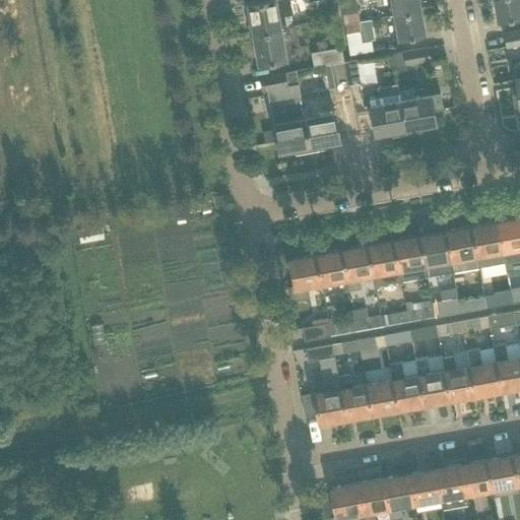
[(293,14),(289,0),(263,0),(247,3),(247,4),(248,4),(253,34),(294,26),(291,14),(293,14)]
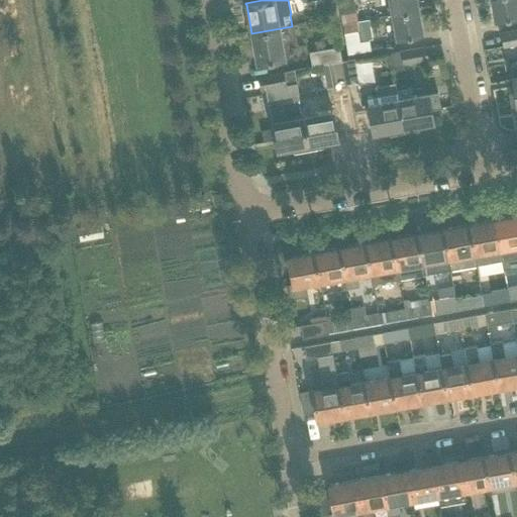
[(419,10),(416,0),(389,0),(392,14),(419,10)]
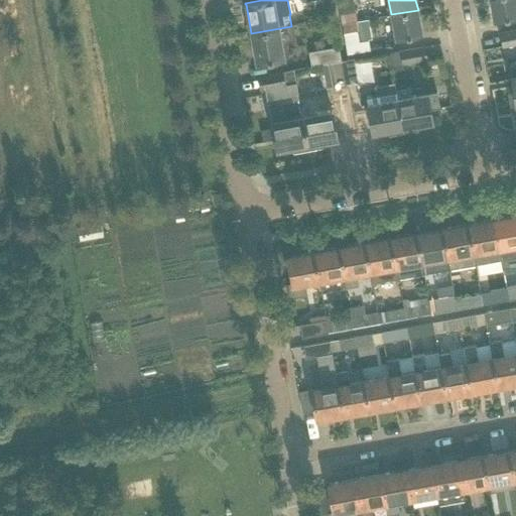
[(515,16),(515,0),(489,0),(494,21),(515,16)]
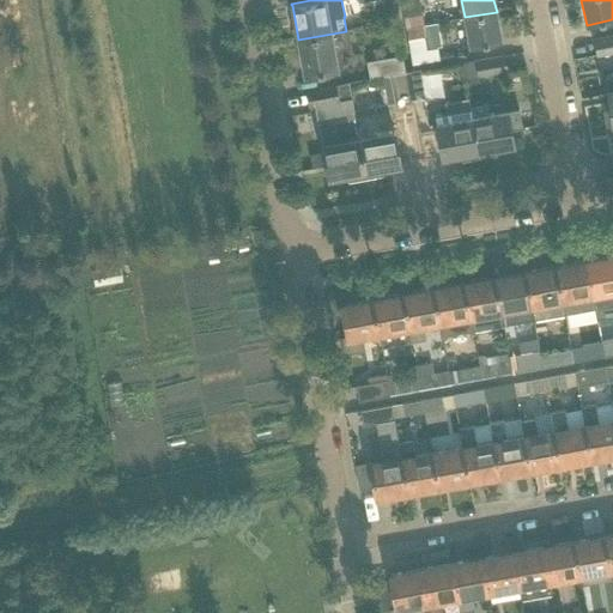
[(424,25),(422,12),(404,16),(406,28),(424,25)]
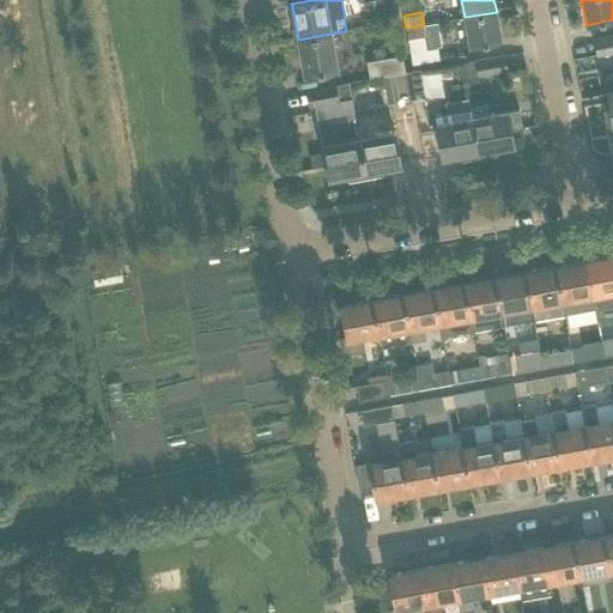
[(502,41),(497,12),(465,17),(469,47),(502,41)]
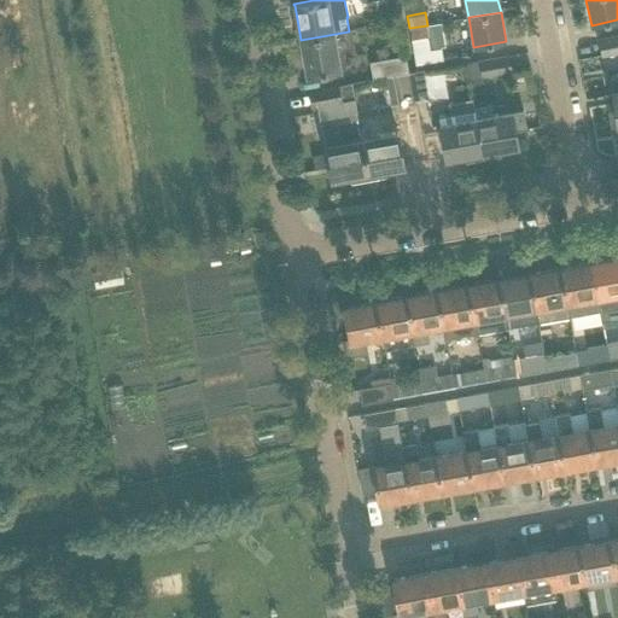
[(430,38),(427,25),(409,28),(412,41),(430,38)]
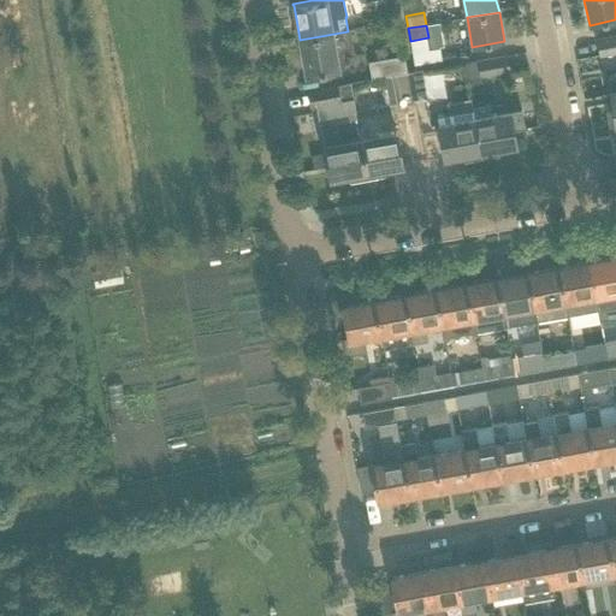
[(333,34),(300,40),(306,75),(304,75),(306,76),(329,71),(341,70),(345,69),(343,54),(345,49),(353,48),(349,30),(348,31),(333,34)]
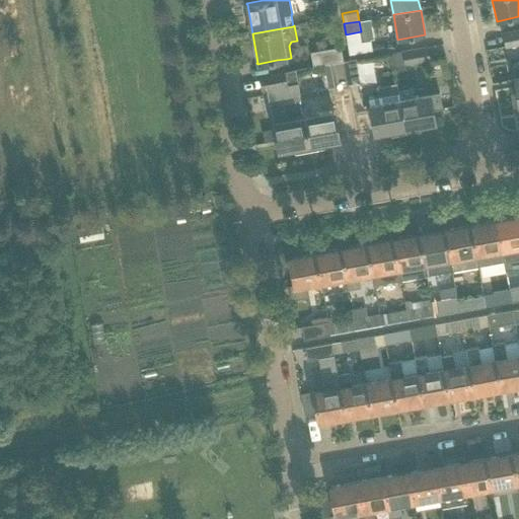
[(518,29),(505,32),(507,45),(518,43),(518,29)]
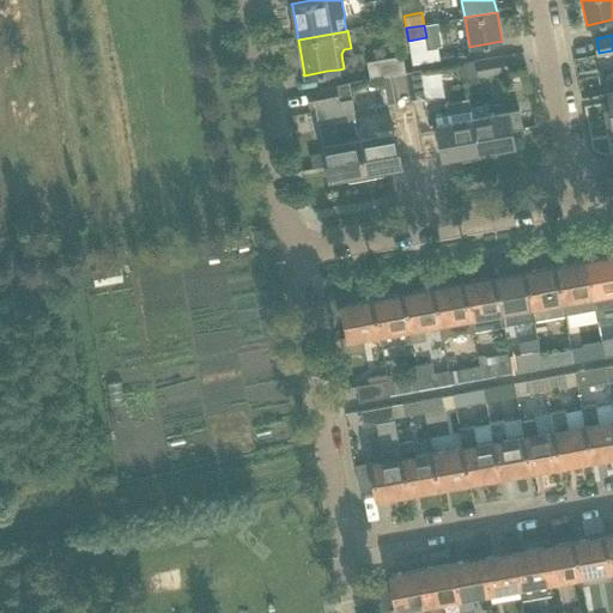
[(370,79),(383,77),(406,73),(402,55),(366,61),(370,79)]
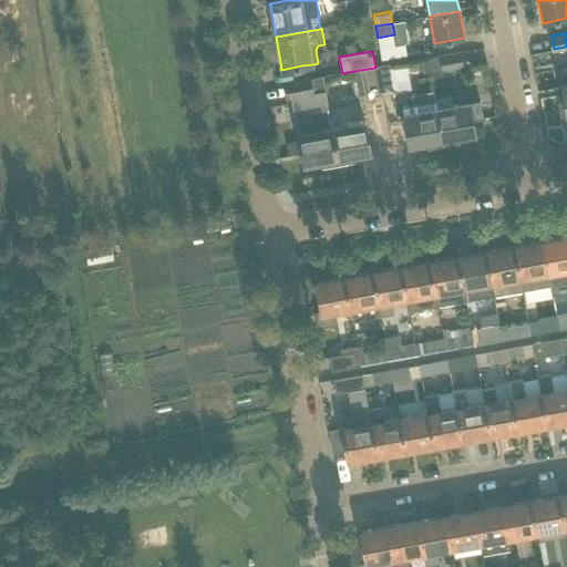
[(470,66),(466,52),(439,58),(442,71),(470,66)]
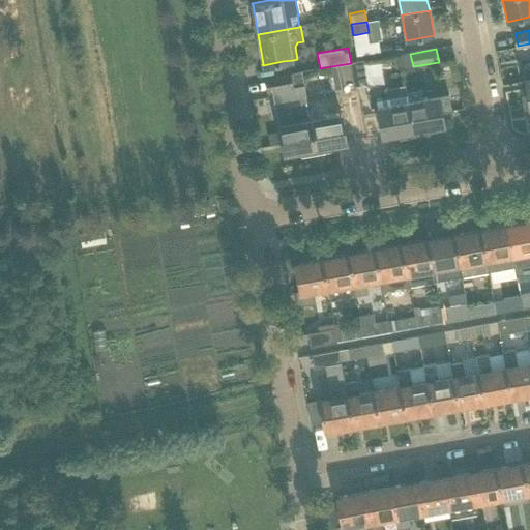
[(351,64),(355,89),(369,87),(364,62),(351,64)]
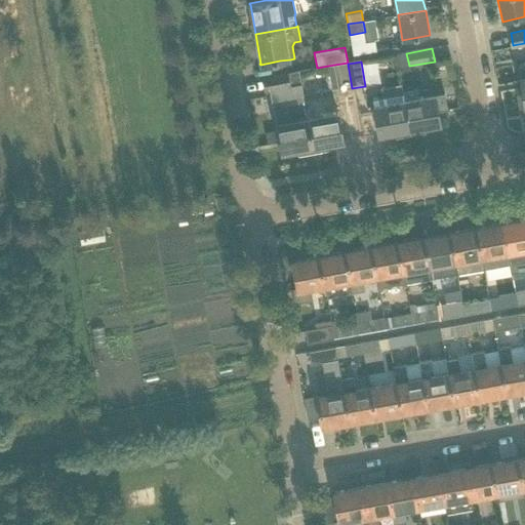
[(352,88),(348,64),(348,63),(328,66),(332,89),(338,88),(339,90),(352,88)]
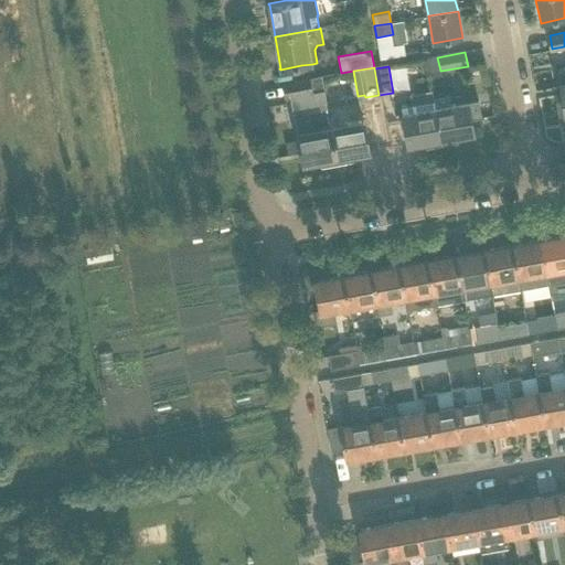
[(321,78),(283,85),(285,99),(291,97),(324,92),(321,78)]
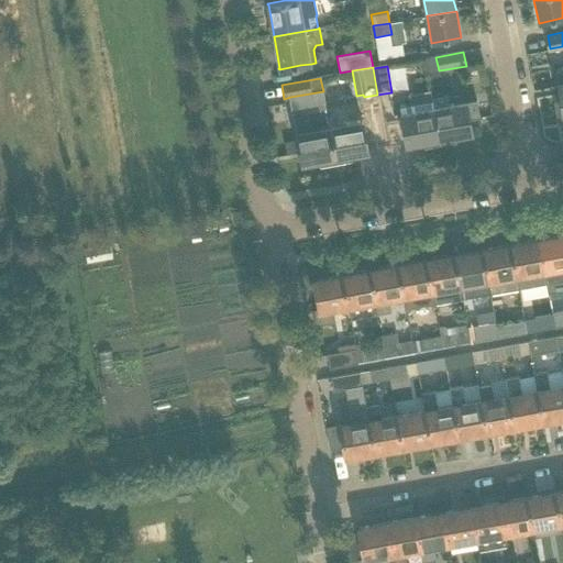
[(323,91),(290,97),(302,165),(335,158),(327,109),(323,91)]
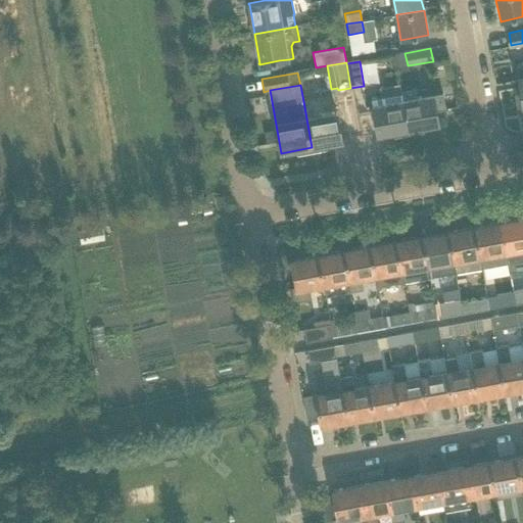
[(408,130),(402,100),(399,85),(380,89),(381,97),(371,99),(378,136),(408,130)]
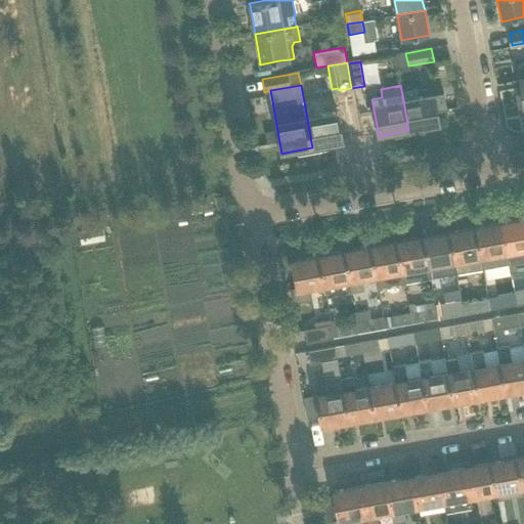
[(444,93),(434,95),(403,100),(408,130),(439,125),(437,111),(446,110),(444,93)]
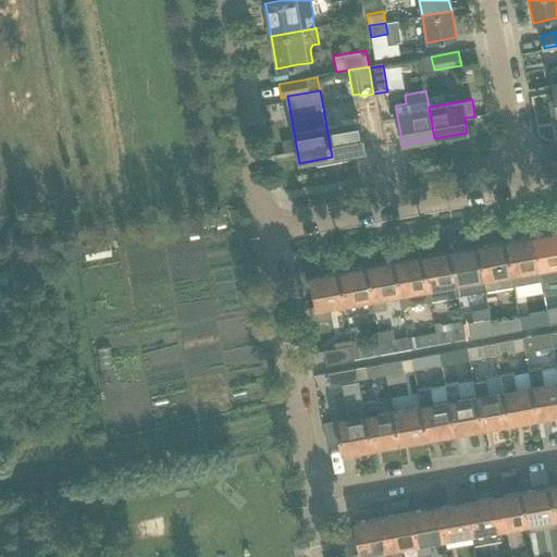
[(364,151),(360,130),(358,120),(357,120),(355,111),(343,113),(342,104),(323,108),(332,157),(364,151)]
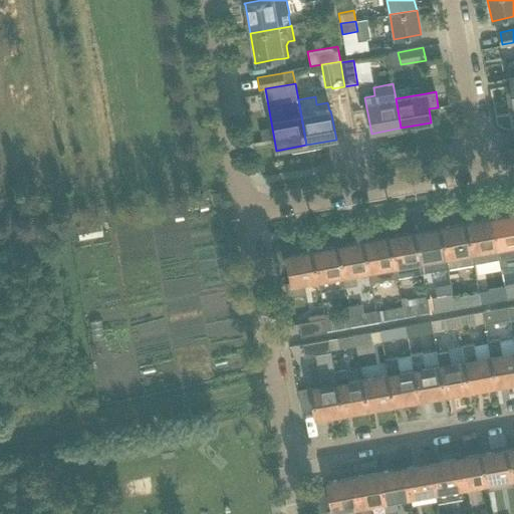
[(513,213),(491,218),(496,245),(497,245),(499,259),(513,255),(513,213)]
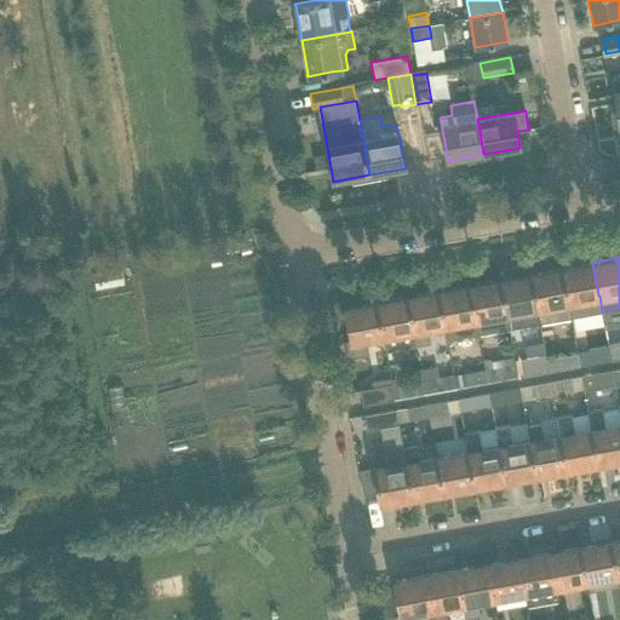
[(598,296),(592,263),(562,268),(570,317),(602,313),(600,296),(598,296)]
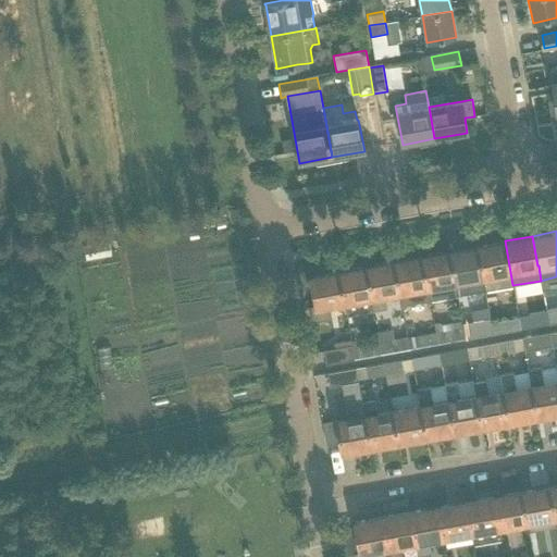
[(512,285),(505,240),(477,246),(485,291),(512,285)]
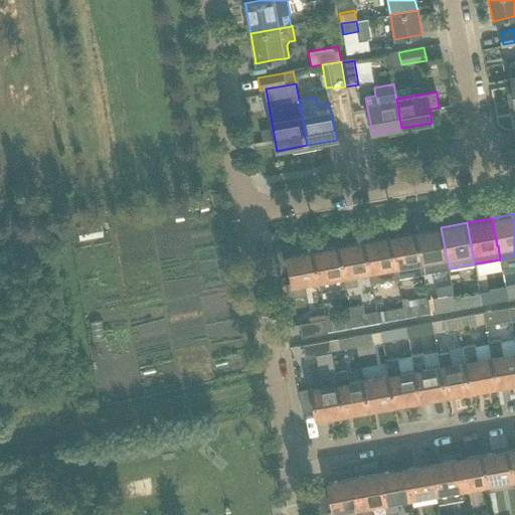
[(449,269),(441,227),(415,231),(422,274),(449,269)]
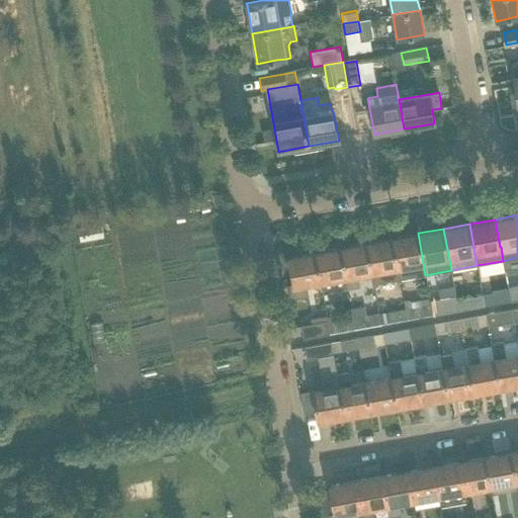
[(425,275),(418,233),(392,238),(400,279),(425,275)]
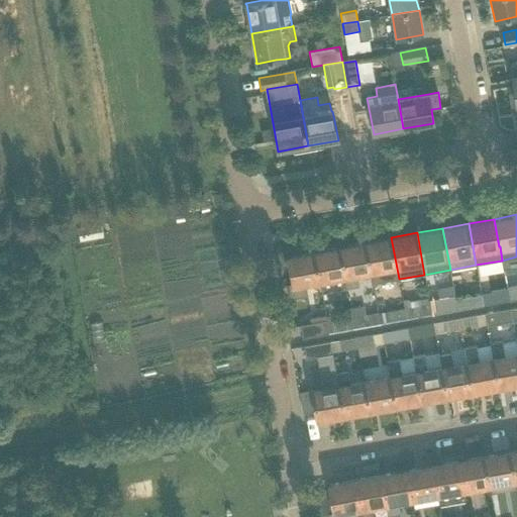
[(399,279),(391,237),(366,242),(371,270),(373,284),(399,279)]
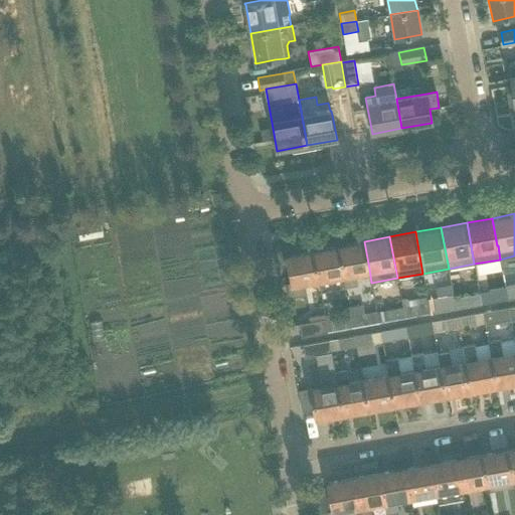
[(369,269),(364,241),(338,245),(343,273),(346,288),(358,285),(355,271),(369,269)]
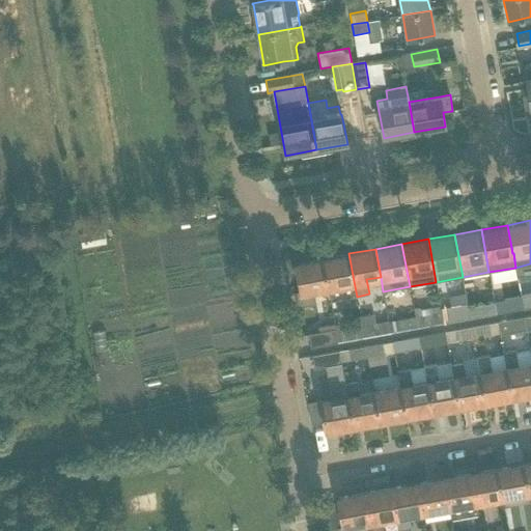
[(354,281),(348,253),(323,258),(328,286),(330,301),(357,297),(354,281)]
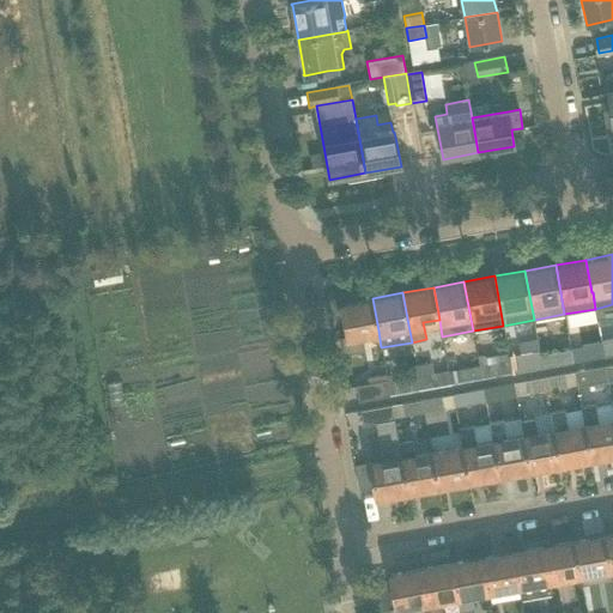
[(378,331),(372,298),(341,303),(347,337),(341,337),(345,354),(365,351),(362,333),(378,331)]
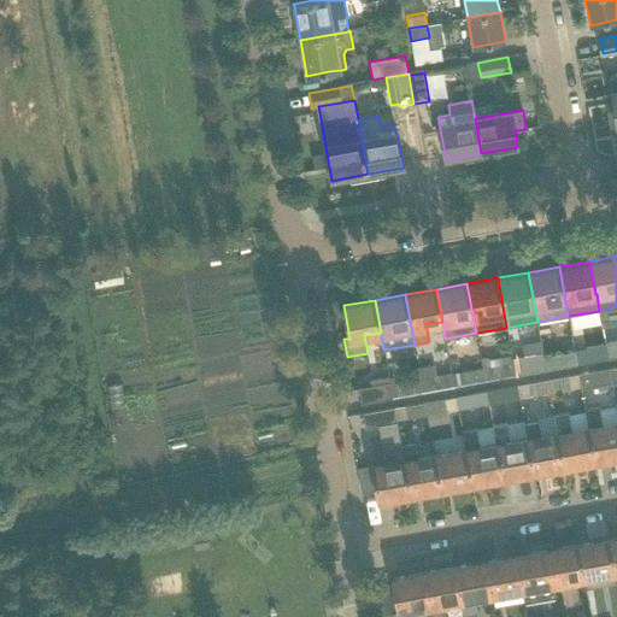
[(616,341),(605,344),(605,346),(607,359),(616,357),(616,341)]
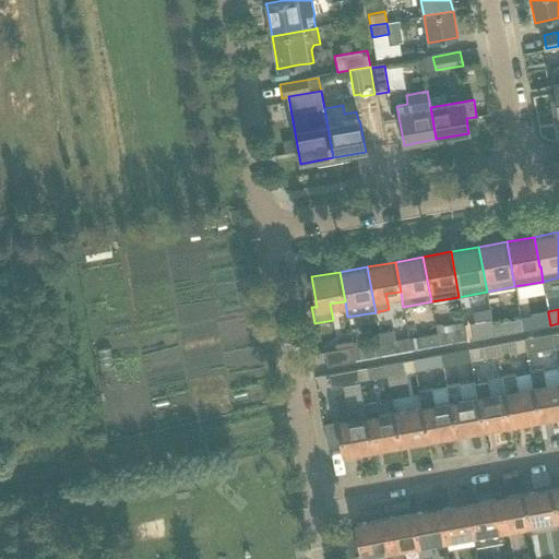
[(550,325),(548,313),(531,317),(533,329),(550,325)]
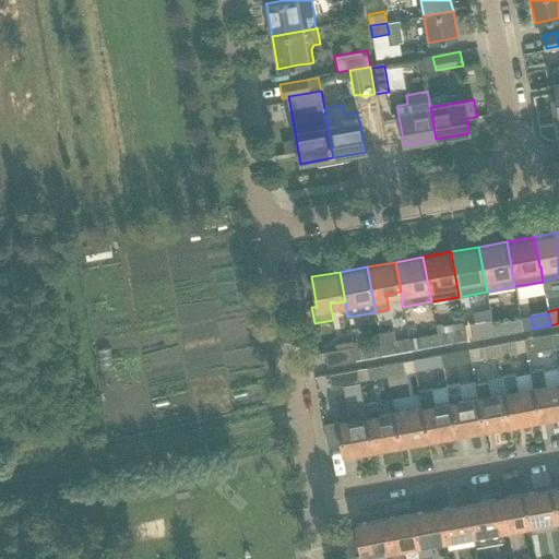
[(513,332),(511,320),(492,323),(495,335),(513,332)]
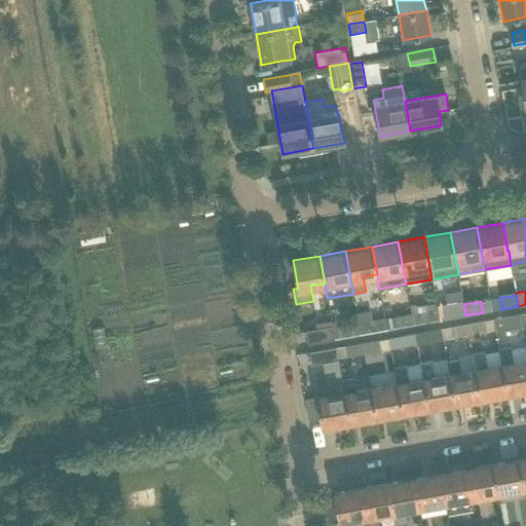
[(465,315),(463,304),(447,307),(449,318),(465,315)]
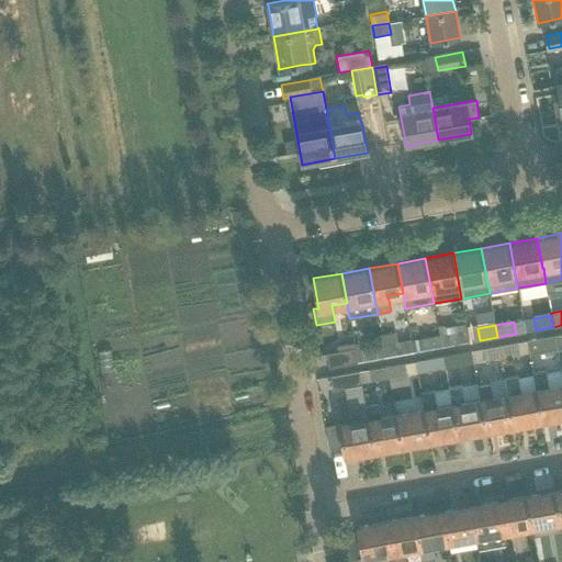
[(459,344),(457,332),(439,335),(441,347),(459,344)]
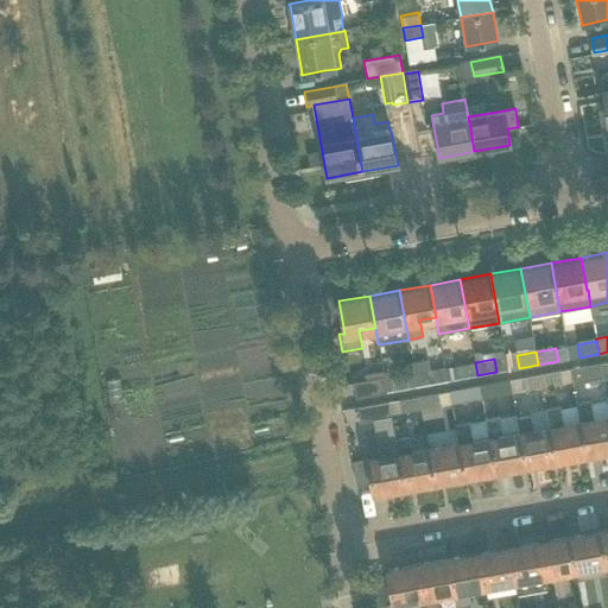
[(436,382),(434,369),(430,371),(429,360),(412,362),(415,374),(417,386),(436,382)]
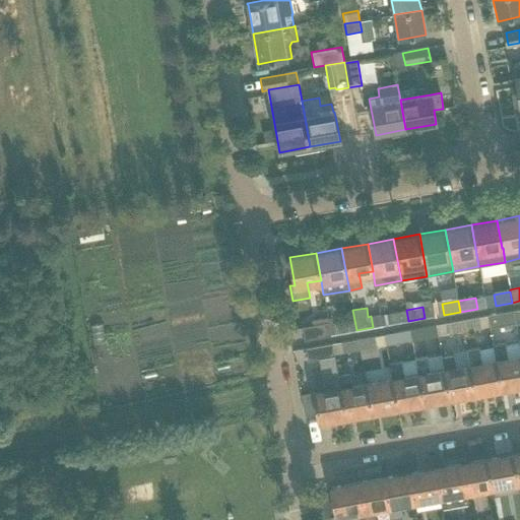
[(408,321),(406,310),(389,313),(391,324),(408,321)]
